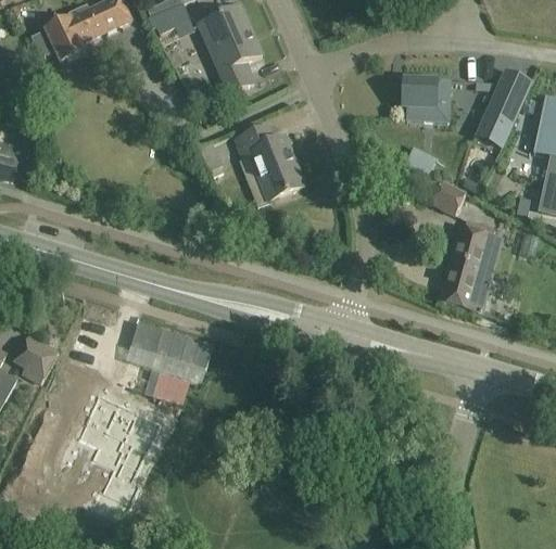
[(70,16),(46,27),(52,41),(62,61),(85,50),(81,41),(130,20),(122,0),(110,0),(100,4),(89,10),(86,3),(67,12),(70,16)]
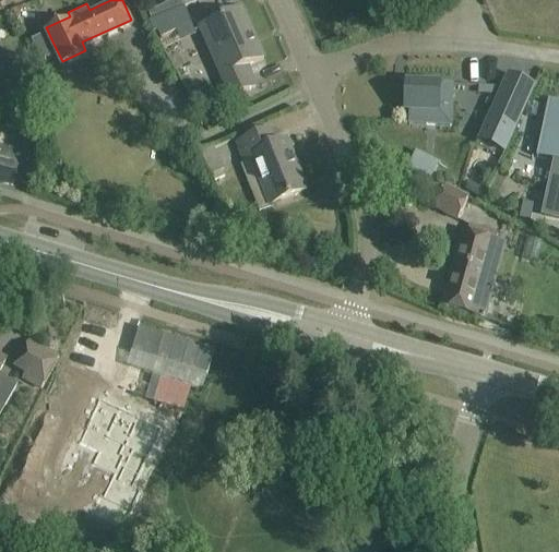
[(152,15),(149,16),(153,27),(156,26),(159,33),(176,26),(191,18),(185,2),(152,15)]
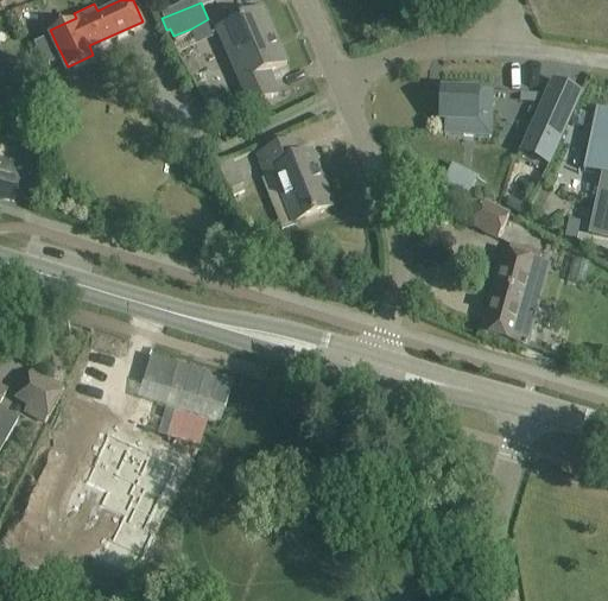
[(236,18),(230,6),(220,11),(225,23),(227,21),(236,18)]
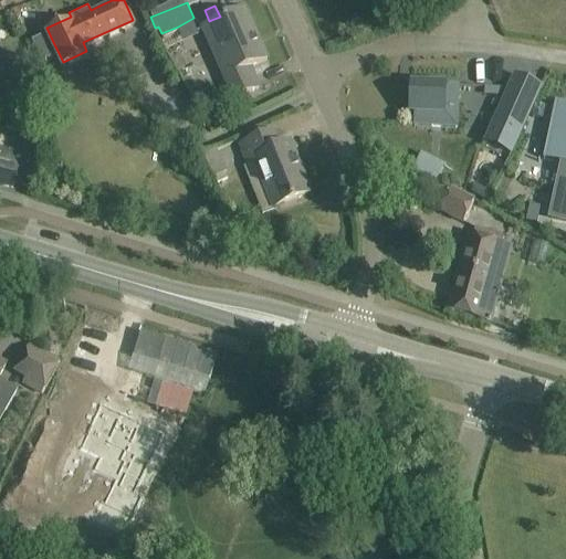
[(244,6),(224,14),(211,20),(209,21),(224,55),(218,59),(233,94),(259,83),(250,62),(266,55),(244,6)]
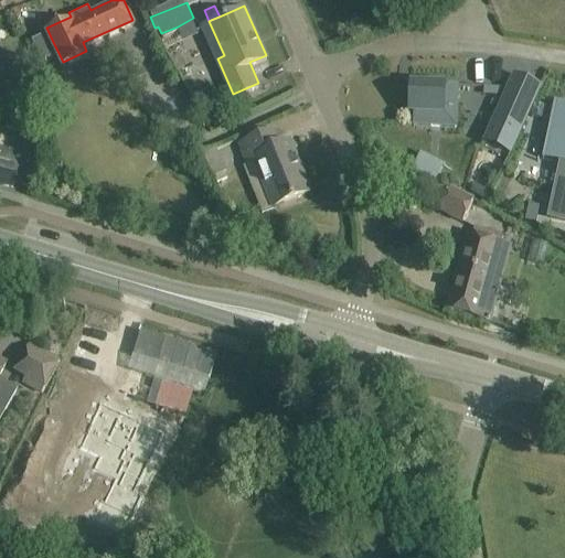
[(514,71),(484,138),(509,149),(539,82),(514,71)]
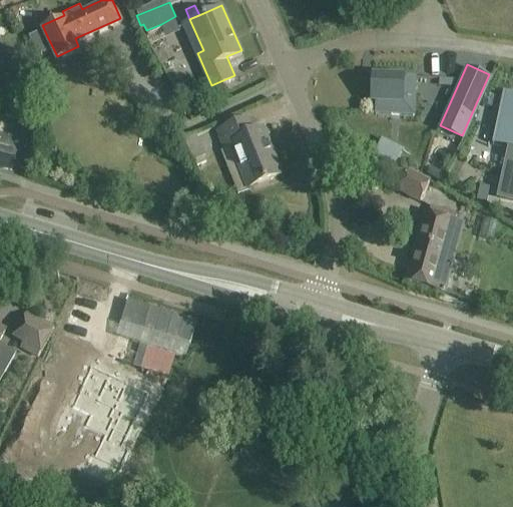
[(414,111),(415,73),(372,71),(371,97),(375,98),(375,109),(414,111)]
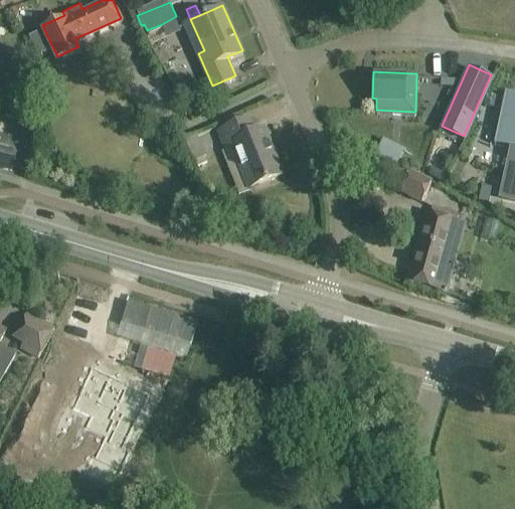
[(496,139),(512,142),(501,193),(514,196),(514,93),(506,91),(507,89),(505,88),(494,141),(495,141),(496,139)]
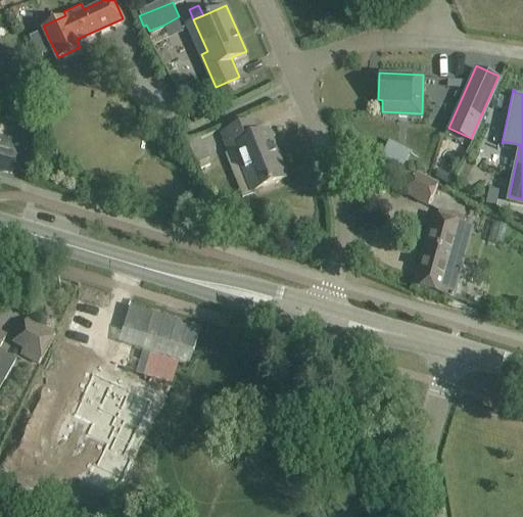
[(251,120),(232,127),(223,131),(229,146),(235,143),(253,188),(286,176),(268,129),(256,133),(251,120)]
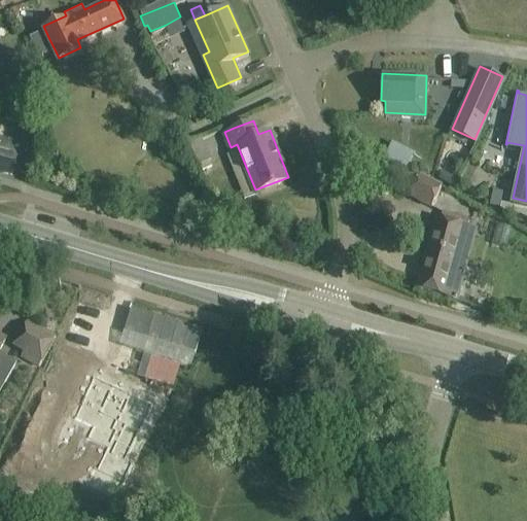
[(0,167),(11,170),(13,166),(23,169),(34,126),(23,123),(19,138),(7,135),(0,133),(0,167)]
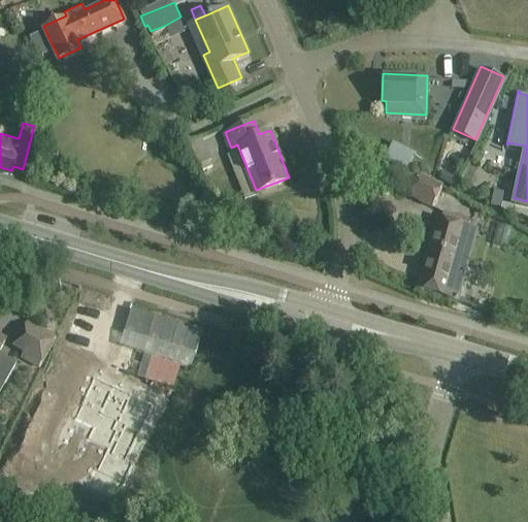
[(191,141),(200,161),(211,155),(202,135),(191,141)]
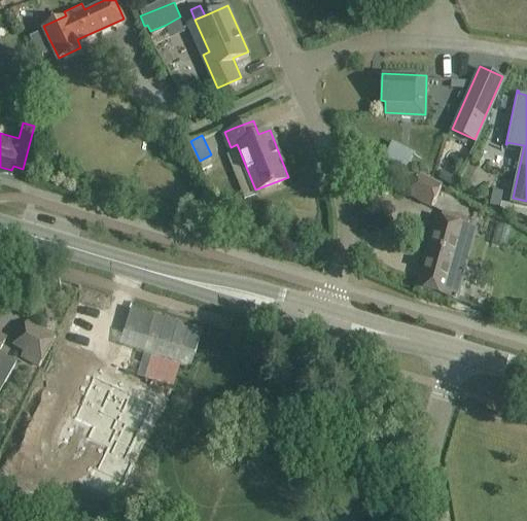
[(397,180),(409,183),(412,172),(400,169),(397,180)]
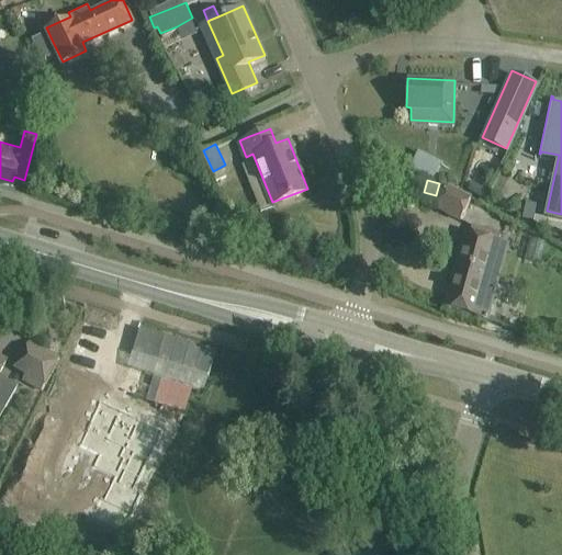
[(471,195),(447,183),(436,205),(460,217),(471,195)]
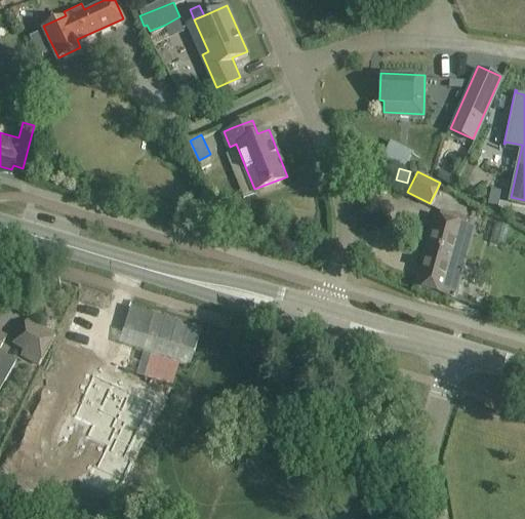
[(490,185),(487,200),(497,202),(500,187),(490,185)]
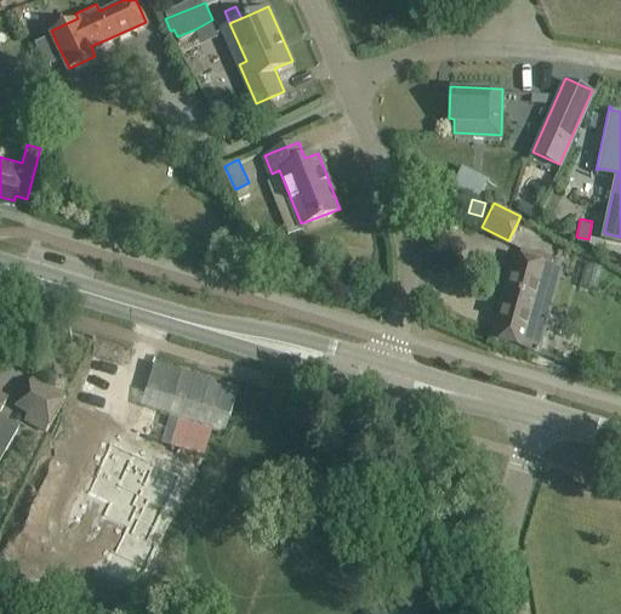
[(520,244),(518,254),(514,253),(490,335),(537,348),(562,266),(550,262),(553,253),(520,244)]
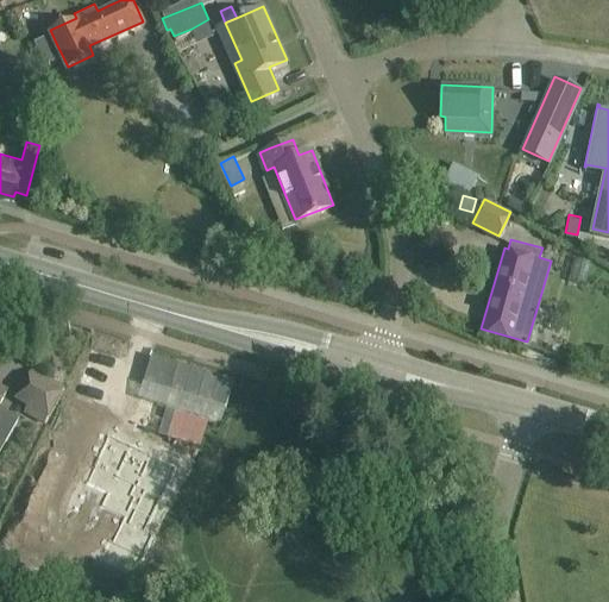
[(271,252),(263,256),(269,268),(277,264),(271,252)]
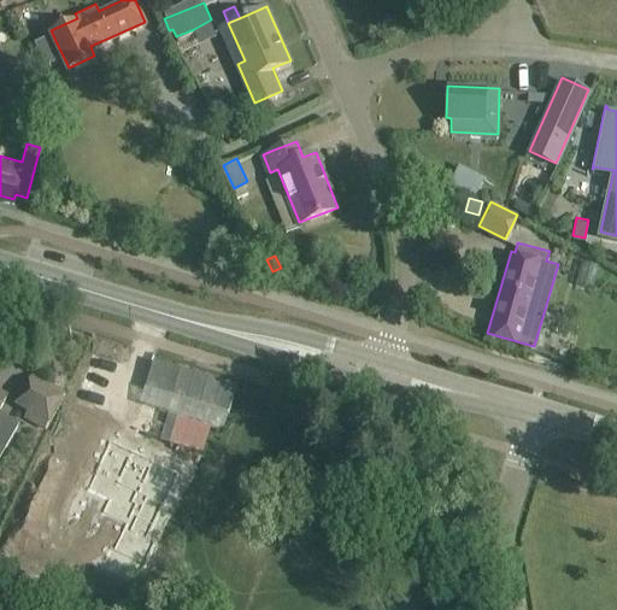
[(139,365),(127,391),(205,426),(218,400),(139,365)]
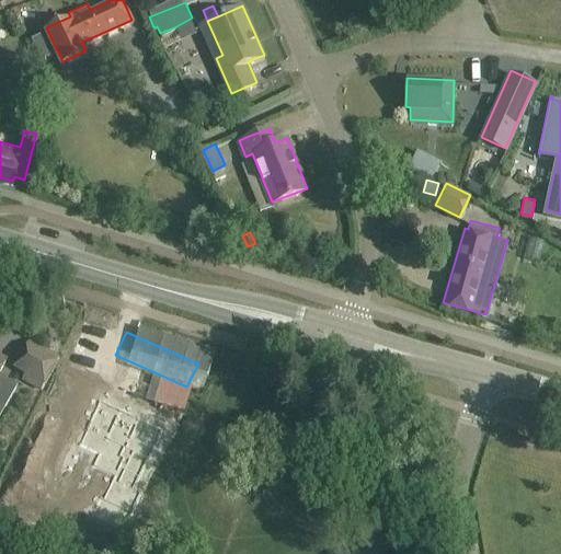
[(41,385),(60,353),(30,334),(12,362),(25,370),(22,376),(41,385)]
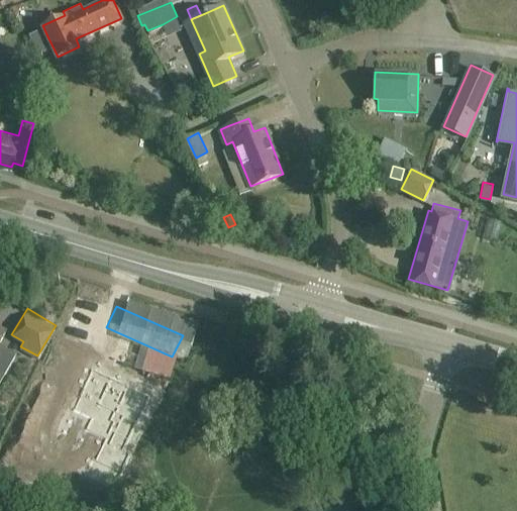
[(16,351),(0,341),(0,338),(6,329),(0,325),(0,371),(3,374),(16,351)]
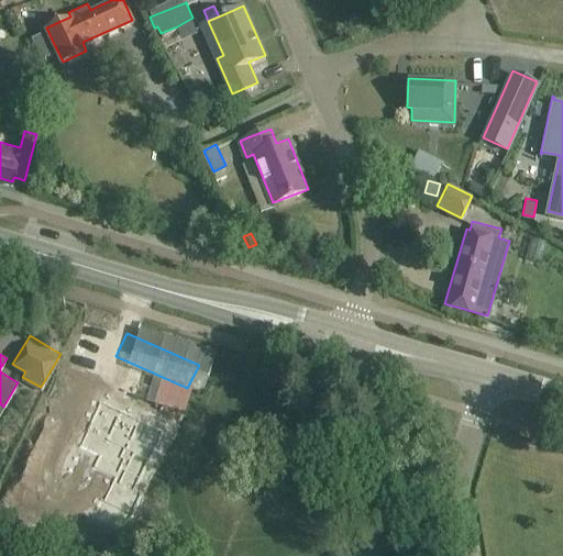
[(168,415),(99,385),(83,420),(85,421),(67,457),(94,469),(98,458),(112,465),(94,506),(127,520),(145,479),(139,477),(151,451),(155,452),(172,417),(168,415)]
